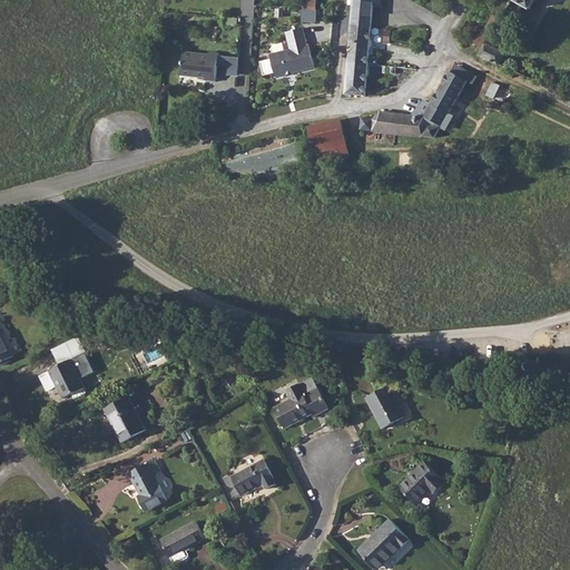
[(351,28),(347,64),(369,66),(374,0),(352,0),(352,7),(351,28)]
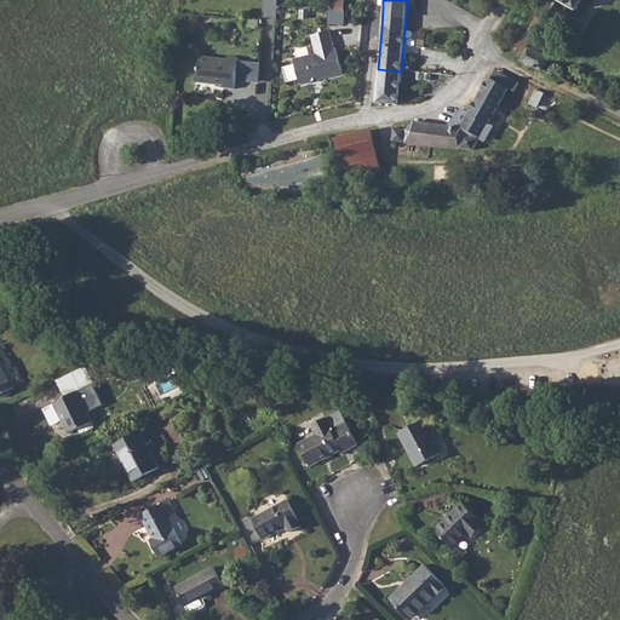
[(556,0),(577,11),(583,0),(556,0)]
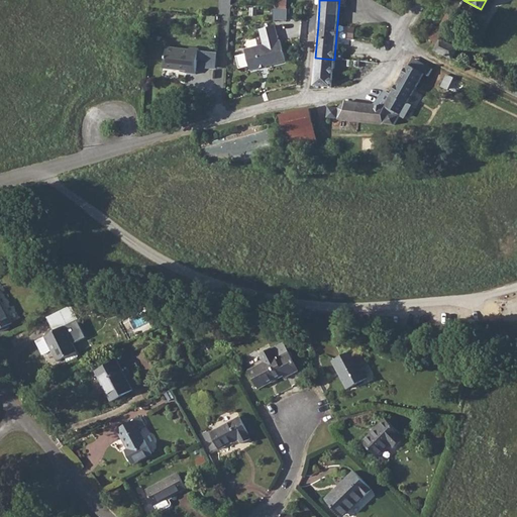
[(263,45),(243,52),(245,56),(235,59),(239,72),(249,68),(250,72),(286,62),(280,40),(278,40),(273,26),(259,31),(263,45)]
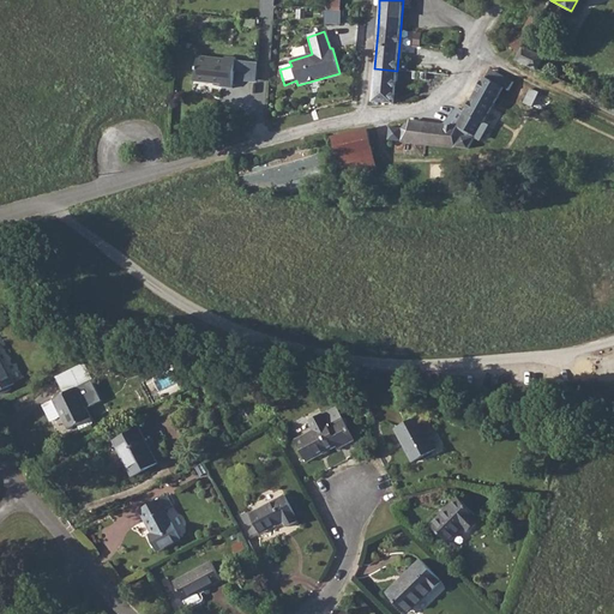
[(519,53),(515,60),(537,71),(543,58),(523,47),(519,53)]
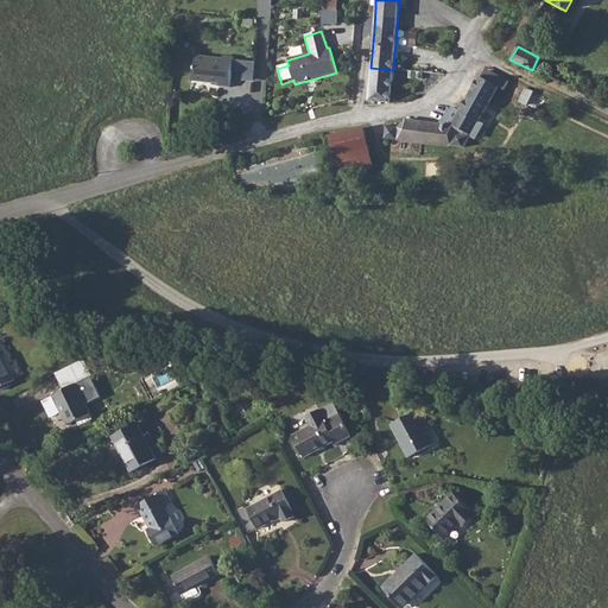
[(196,56),(194,81),(220,83),(220,87),(232,88),(234,57),(223,57),(222,58),(196,56)]
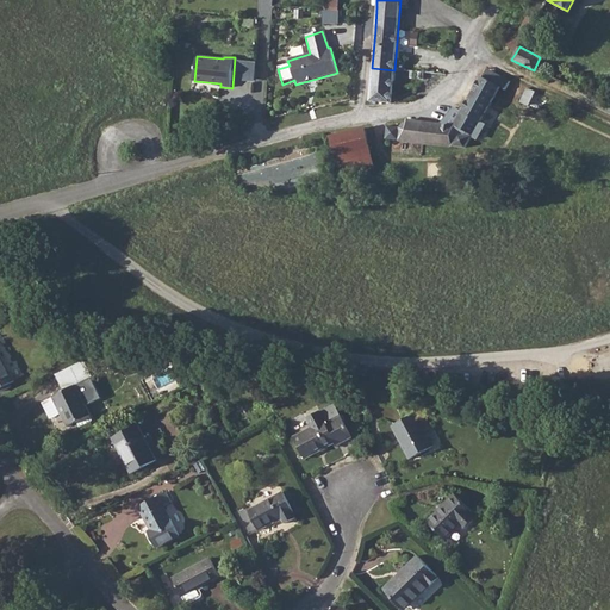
[(372,68),(368,103),(392,104),(394,70),(372,68)]
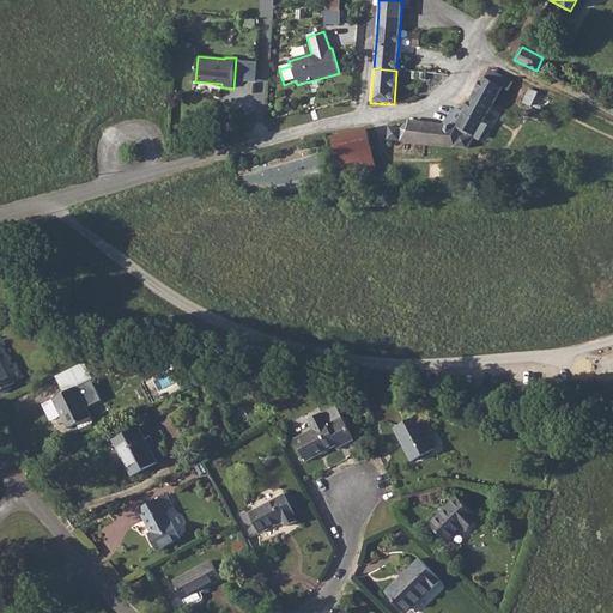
[(503,86),(497,83),(483,76),(462,113),(455,108),(448,117),(450,120),(447,125),(442,123),(407,120),(400,127),(389,126),(387,139),(401,141),(401,143),(454,149),(454,147),(467,149),(481,125),(492,131),(502,114),(491,108),(503,86)]
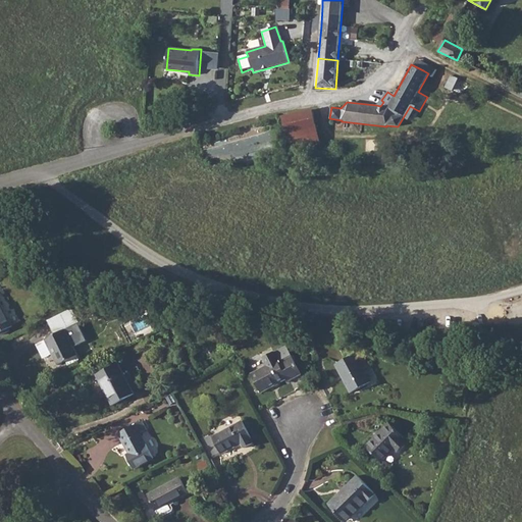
[(451,74),(446,88),(452,91),(455,85),(458,79),(451,74)]
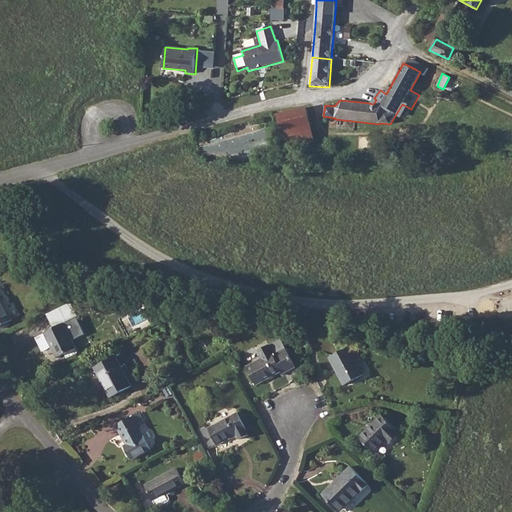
[(310,106),(279,111),(284,146),(315,141),(310,106)]
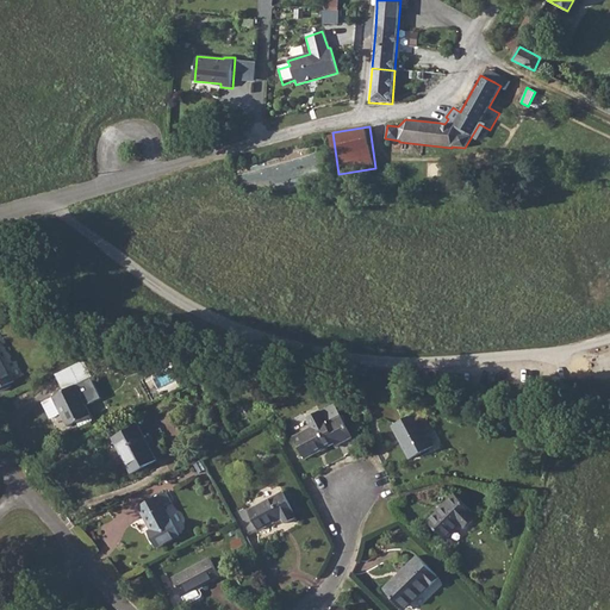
[(0,353),(0,387),(14,381),(0,353)]
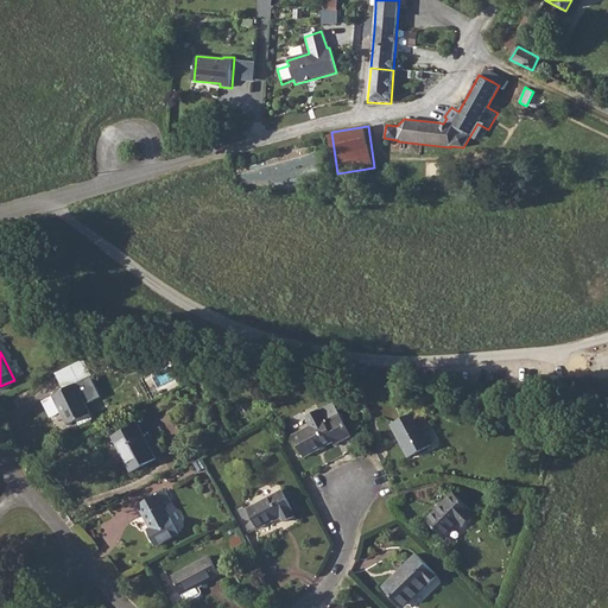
[(81,380),(52,394),(68,425),(90,413),(82,398),(88,394),(81,380)]
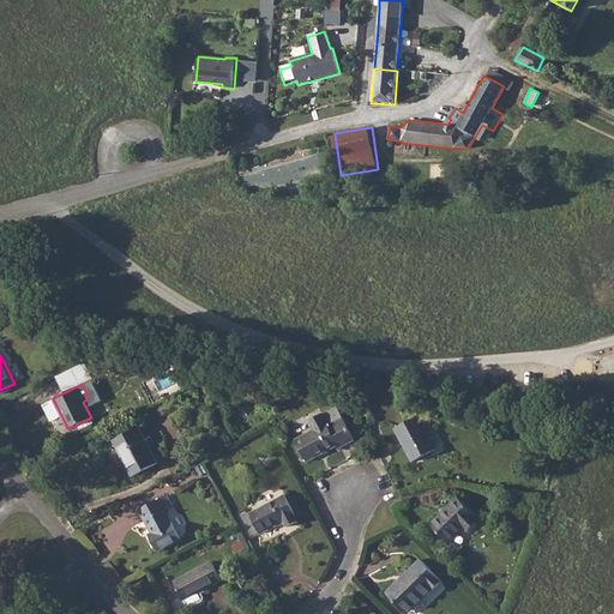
[(313,431),(295,440),(307,462),(338,445),(339,447),(355,440),(337,408),(325,415),(323,413),(308,421),(313,431)]
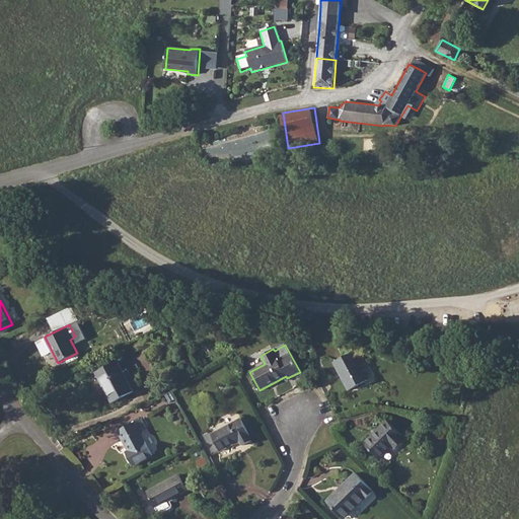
[(354,351),(334,362),(349,390),(369,379),(354,351)]
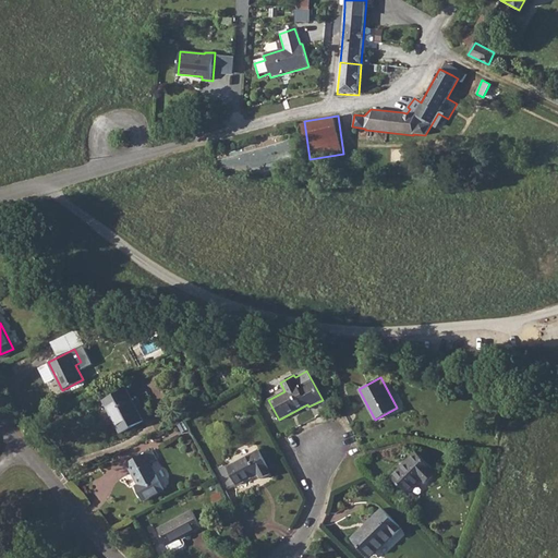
[(125,388),(102,400),(120,434),(143,421),(125,388)]
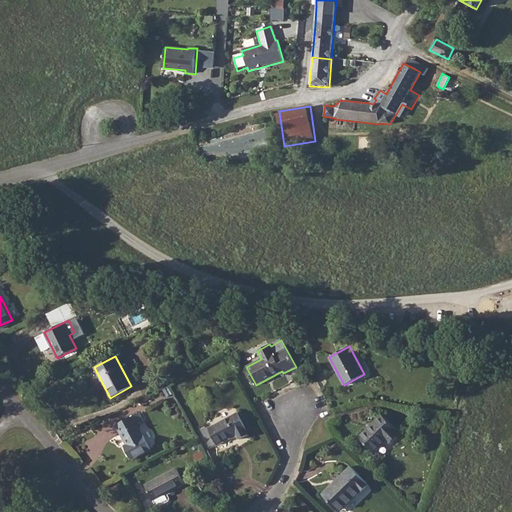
[(139,413),(115,425),(126,445),(124,446),(131,461),(151,451),(137,425),(144,422),(139,413)]
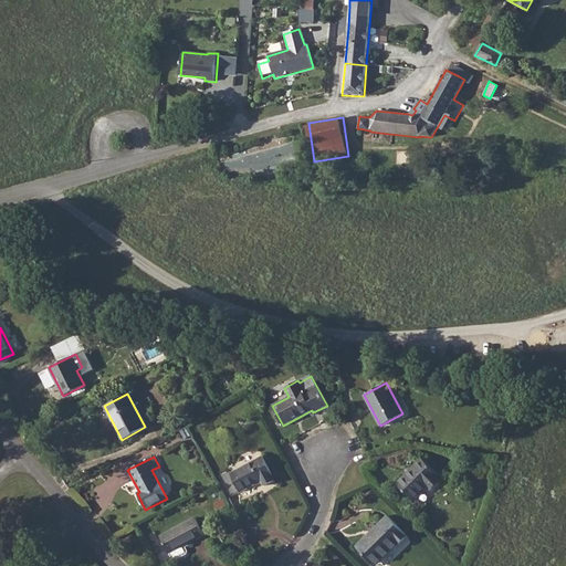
[(263,457),(231,474),(240,493),(262,481),(265,486),(274,481),(272,477),(273,475),(263,457)]
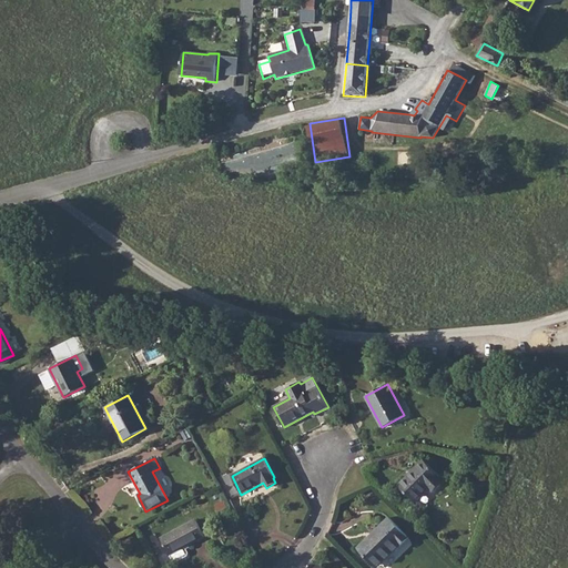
[(424,460),(397,486),(414,503),(428,488),(433,493),(444,483),(438,477),(439,476),(424,460)]
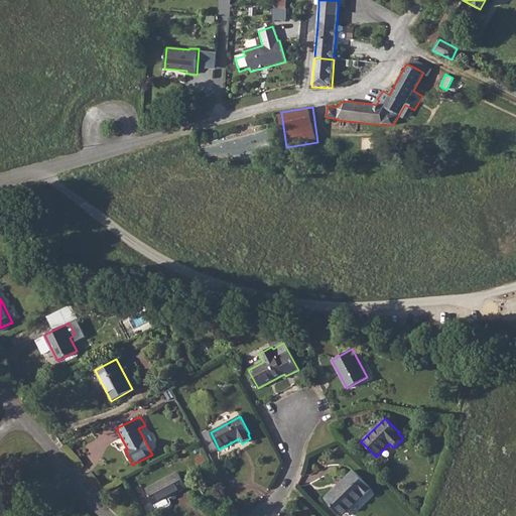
[(354,470),(325,499),(341,515),(343,515),(371,488),(354,470)]
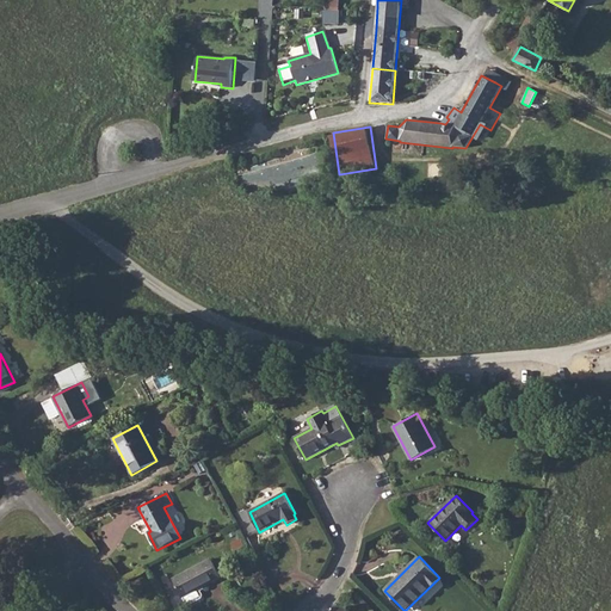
[(210,559),(172,579),(183,598),(186,606),(201,598),(202,596),(198,588),(220,578),(210,559)]
